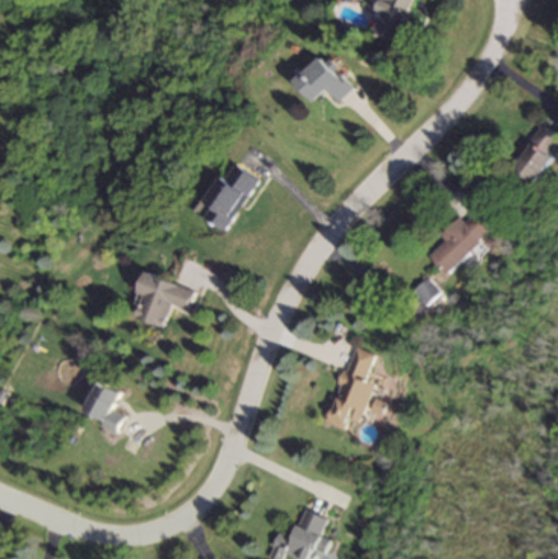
[(394,42),(412,0),(378,0),(374,10),(379,13),(371,32),(394,42)]
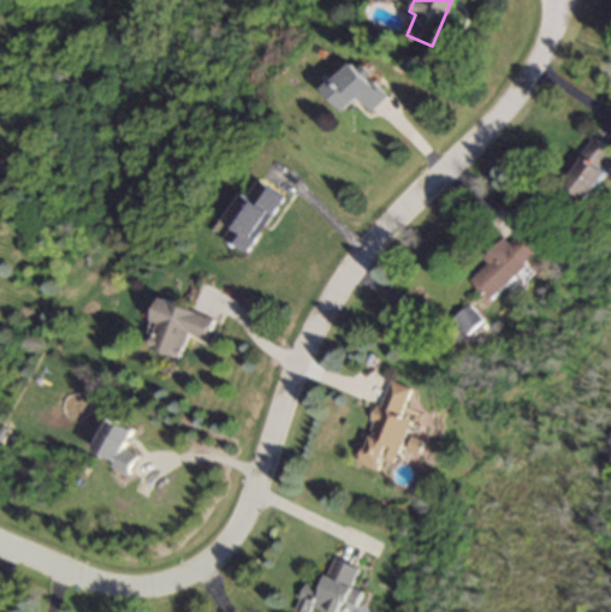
[(320,89),(340,112),(355,99),(367,111),(384,96),(350,60),(320,89)]
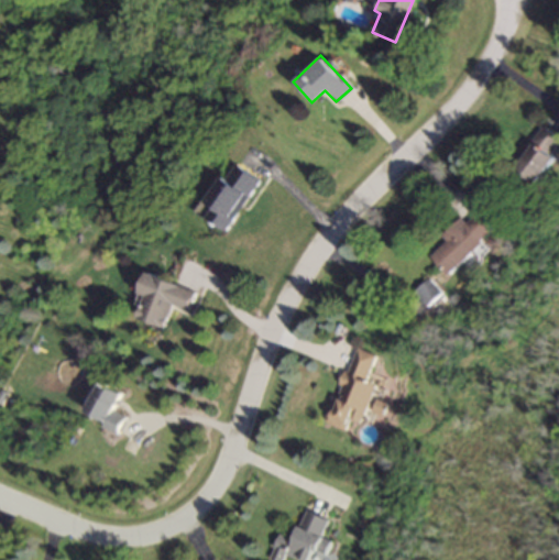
[(558,144),(558,140),(540,127),(511,169),(532,184),(558,144)]
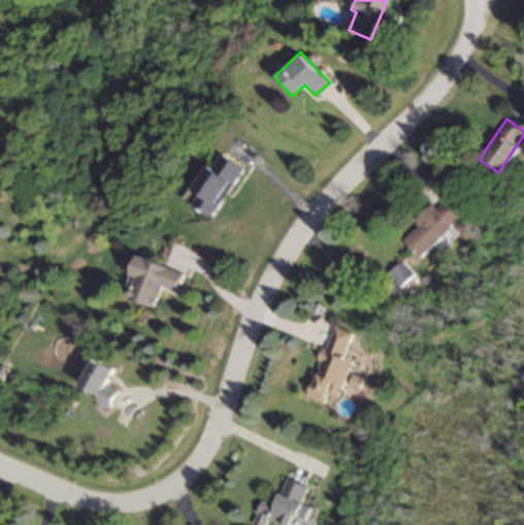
[(189,202),(209,216),(242,167),(218,150),(191,188),(196,192),(189,202)]
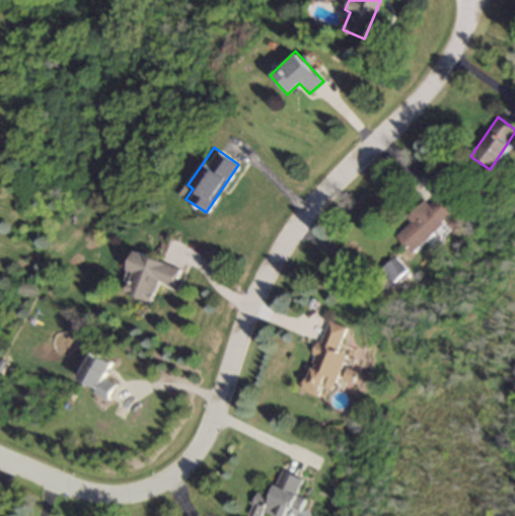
[(394,235),(412,251),(452,210),(437,195),(427,205),(422,200),(406,216),(410,220),(394,235)]
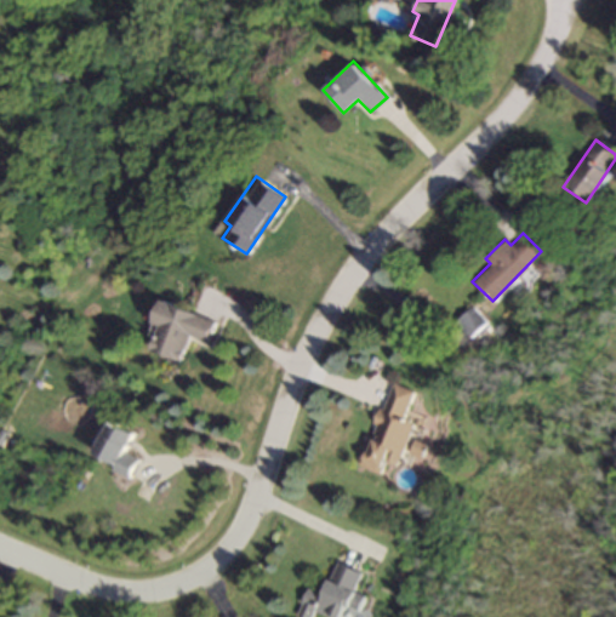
[(184,336),(204,342),(211,319),(158,301),(142,349),(176,360),(184,336)]
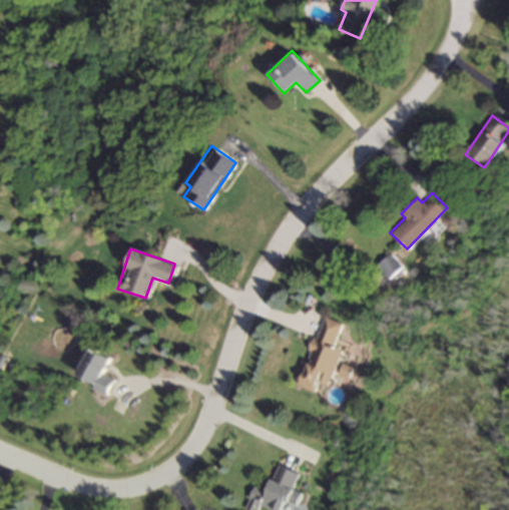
[(400,265),(388,253),(376,266),(388,278),(400,265)]
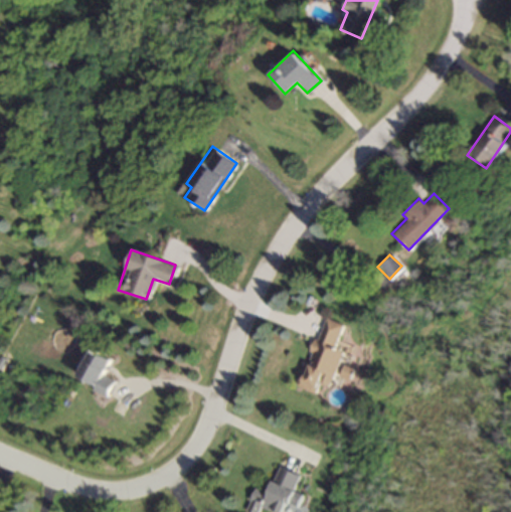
[(329,386),(345,344),(337,341),(343,324),(323,317),(297,385),(315,392),(319,383),(329,386)]
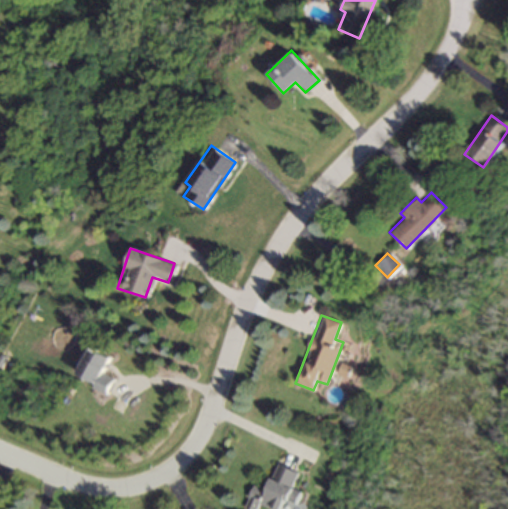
[(103,393),(110,377),(98,372),(106,355),(85,346),(73,372),(92,381),(90,387),(103,393)]
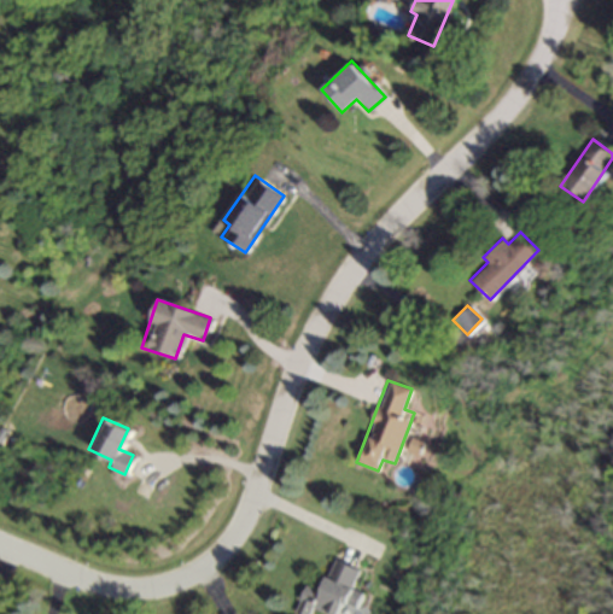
[(293,613),(296,613),(310,613),(311,610),(322,613),(362,613),(369,595),(351,588),(360,568),(332,557),(320,591),(304,585),(293,613)]
